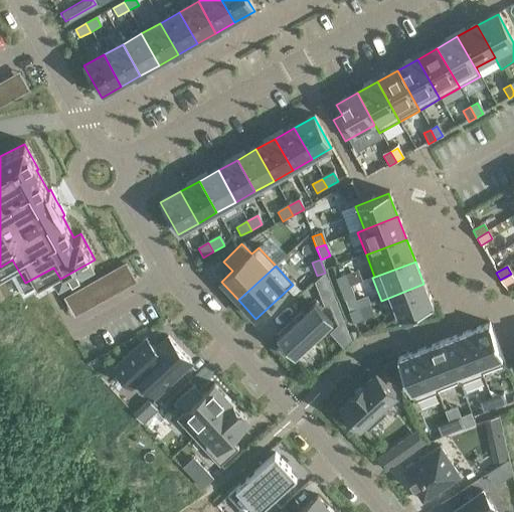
[(513,279),(511,274),(500,280),(504,288),(513,282),(513,279)]
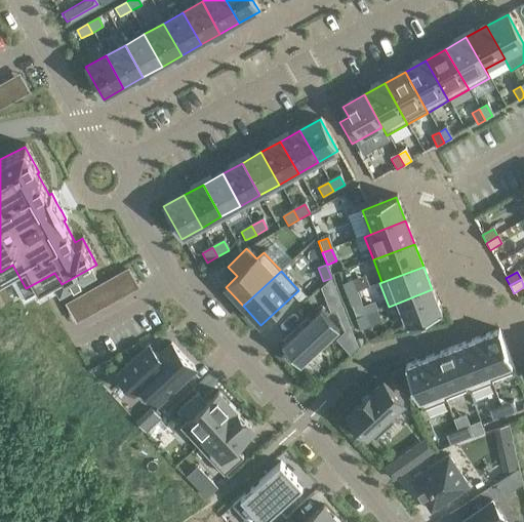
[(352,281),(343,284),(347,296),(356,292),(352,281)]
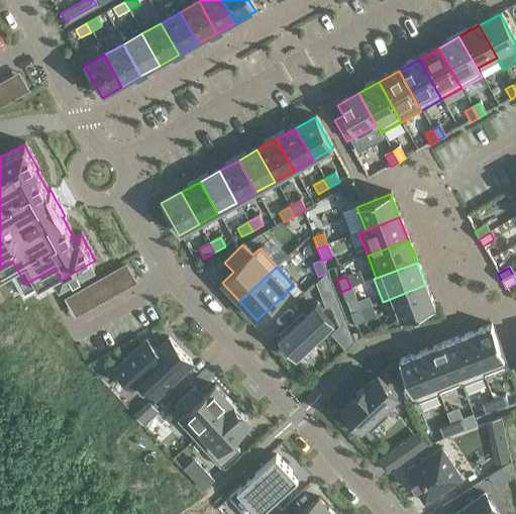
[(328,280),(317,285),(321,295),(332,291),(328,280)]
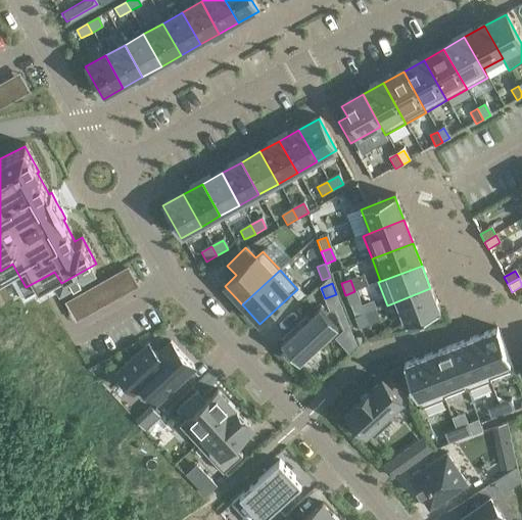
[(430,288),(387,305),(387,306),(392,304),(400,327),(406,326),(439,313),(430,288)]
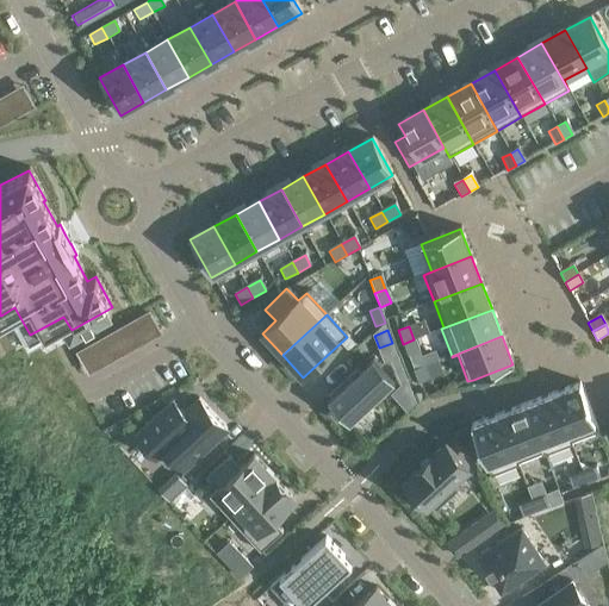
[(414,339),(403,344),(408,357),(420,353),(414,339)]
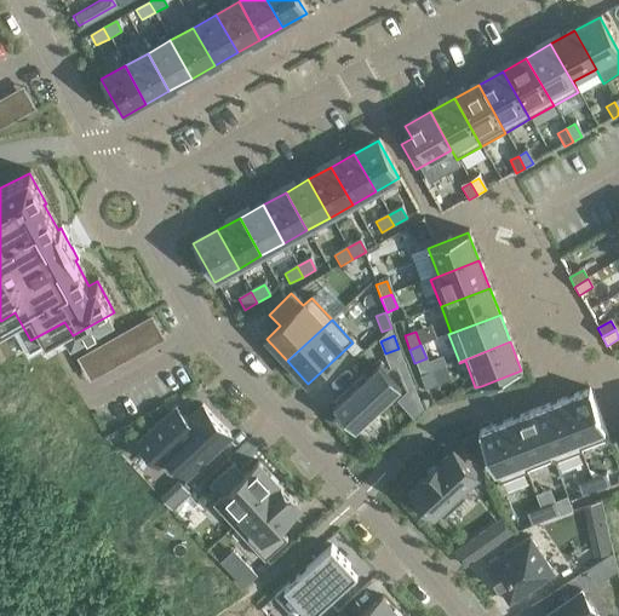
[(378,366),(332,408),(355,432),(401,390),(378,366)]
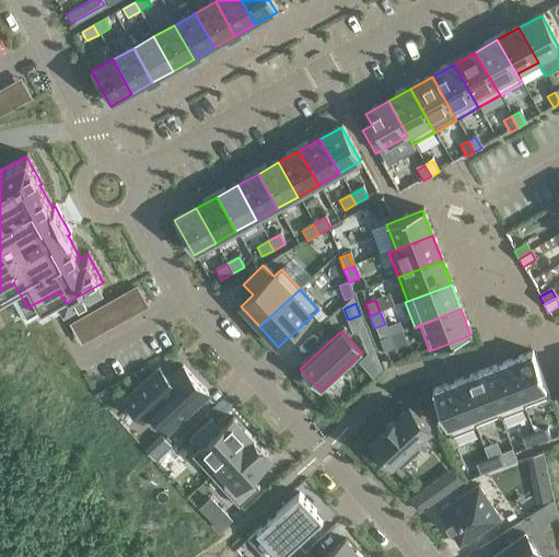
[(389,337),(380,340),(384,352),(394,349),(389,337)]
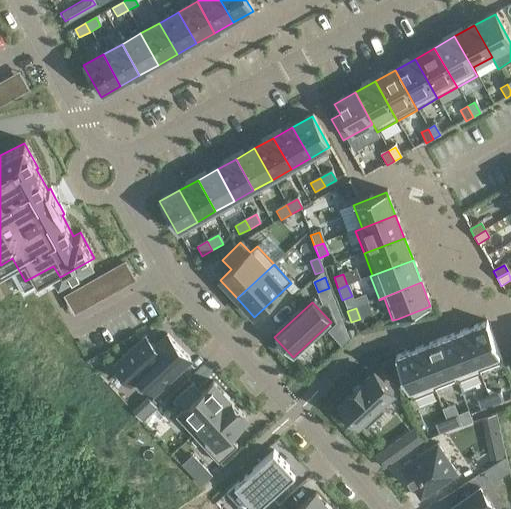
[(486,323),(463,332),(479,374),(480,374),(479,372),(502,363),(499,356),(486,323)]
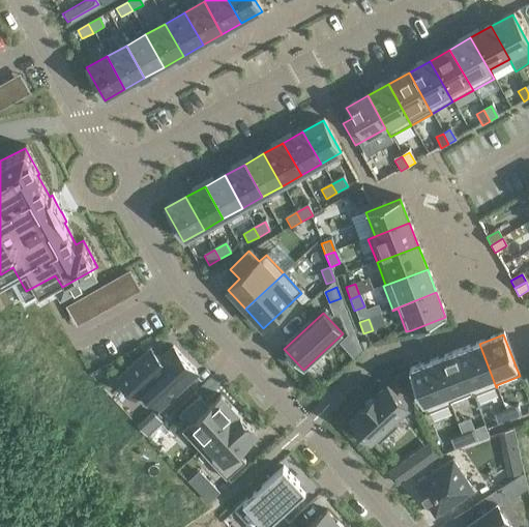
[(479,344),(456,353),(473,397),(496,387),(479,344)]
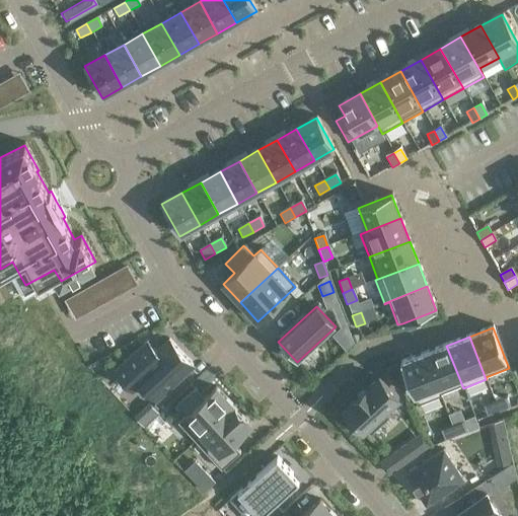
[(146,343),(114,372),(133,393),(141,385),(155,401),(193,367),(168,342),(155,354),(153,352),(150,355),(143,348),(147,344),(146,343)]
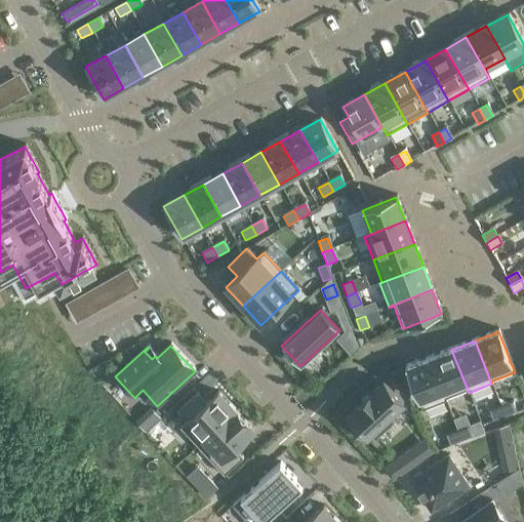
[(451,350),(429,358),(445,402),(446,401),(445,399),(467,391),(468,393),(469,393),(451,350)]
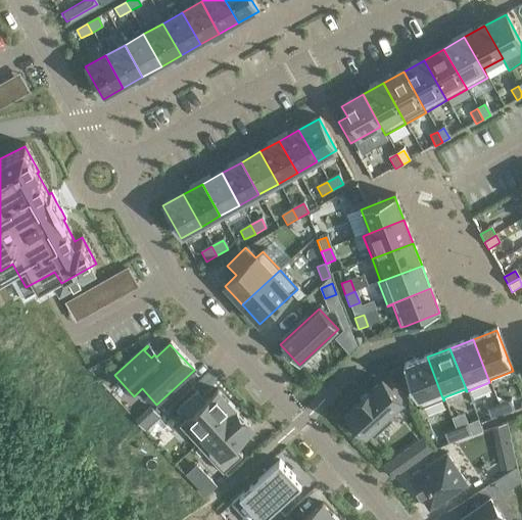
[(427,357),(404,366),(417,400),(420,410),(443,400),(427,357)]
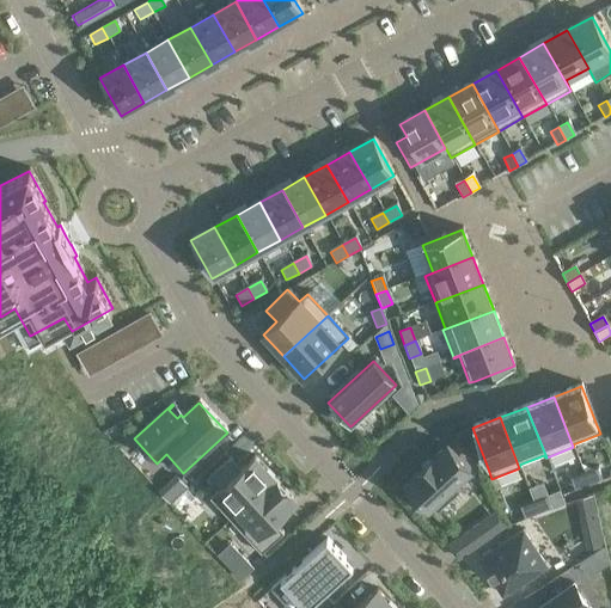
[(470,441),(460,444),(464,456),(474,453),(470,441)]
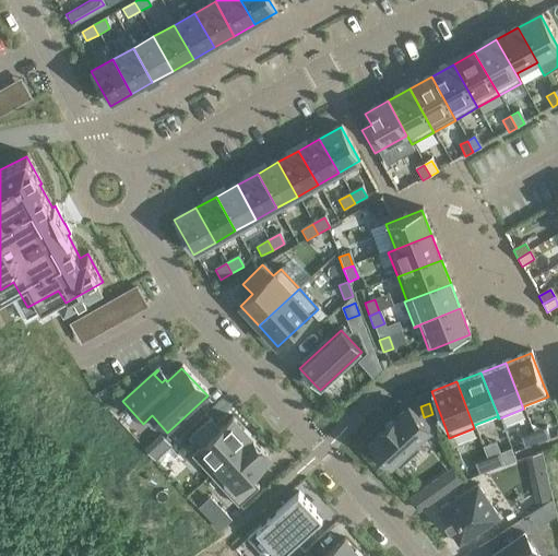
[(408,407),(369,444),(391,466),(393,463),(399,470),(419,450),(414,445),(429,430),(408,407)]
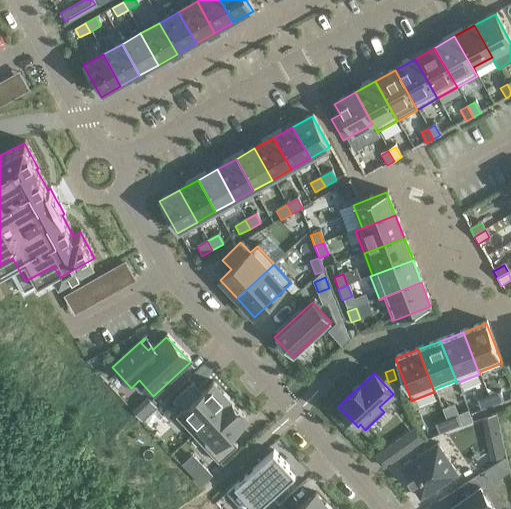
[(192,384),(173,401),(182,411),(175,418),(192,436),(229,402),(212,384),(201,394),(192,384)]
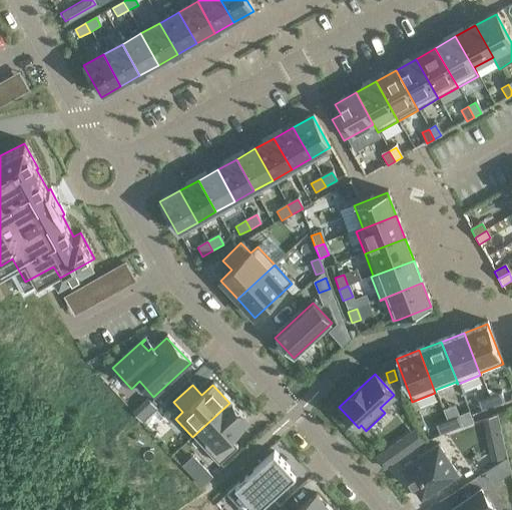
[(500,394),(489,398),(492,408),(504,403),(500,394)]
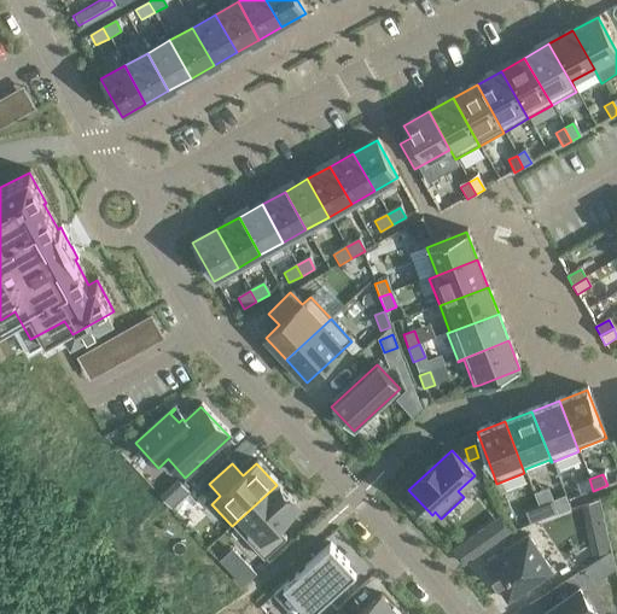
[(580,496),(593,491),(589,479),(576,485),(580,496)]
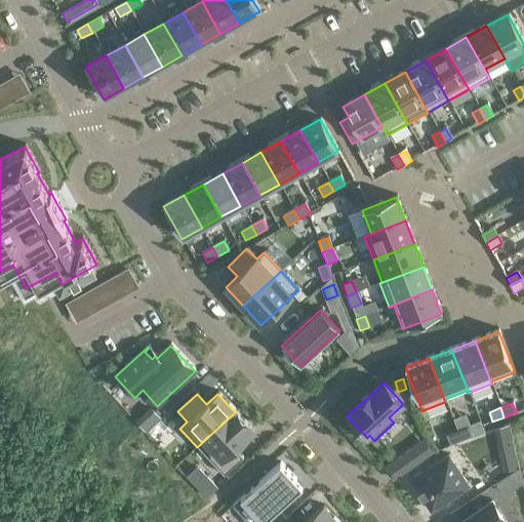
[(235,412),(197,447),(224,477),(243,458),(234,448),(252,431),(235,412)]
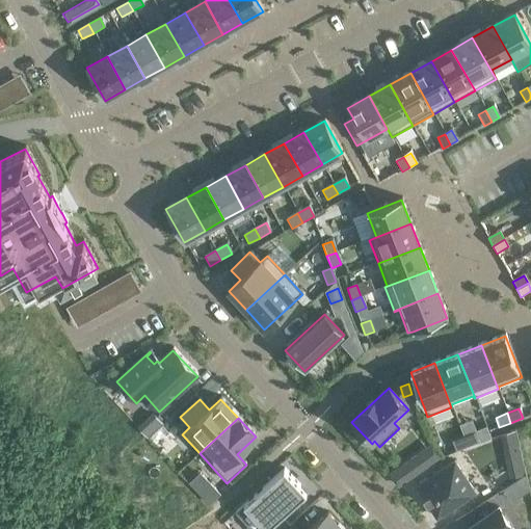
[(478,443),(475,433),(463,438),(467,448),(478,443)]
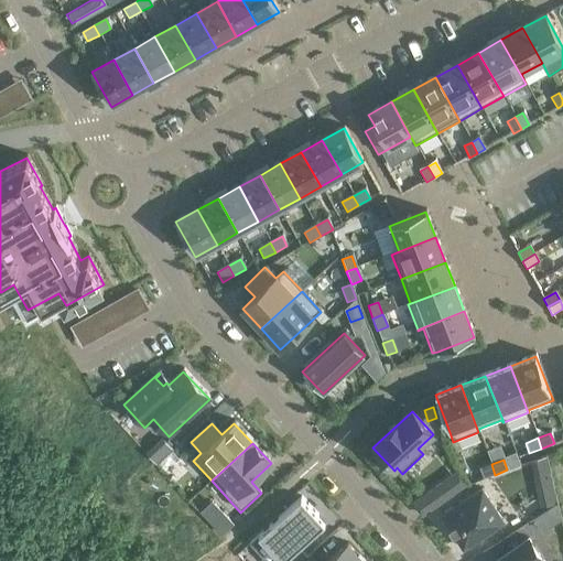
[(479,470),(483,479),(495,475),(491,464),(479,470)]
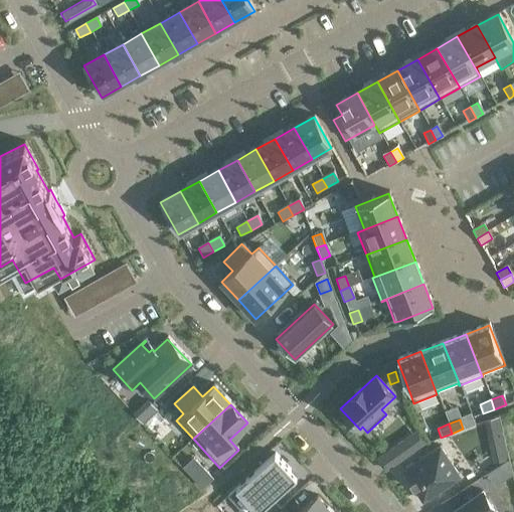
[(404,442),(392,450),(401,463),(413,454),(404,442)]
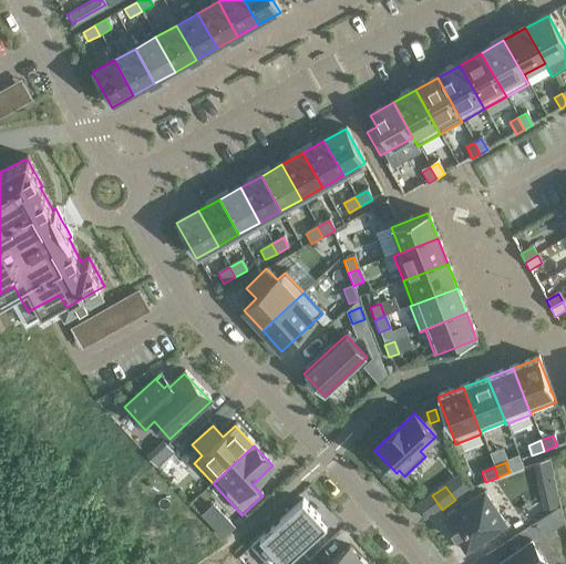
[(559,506),(556,491),(541,495),(544,510),(559,506)]
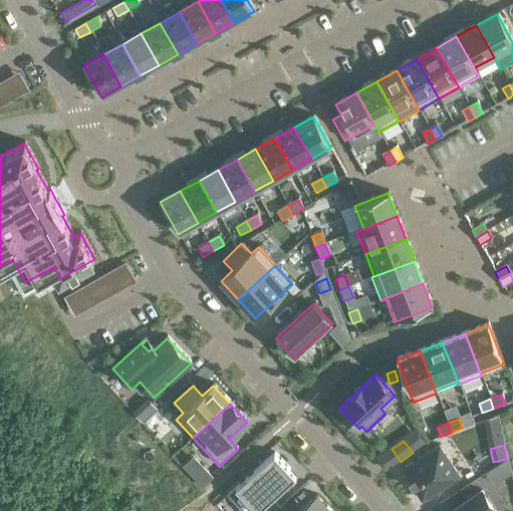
[(439,448),(402,472),(409,482),(408,483),(414,491),(415,491),(422,502),(458,478),(439,448)]
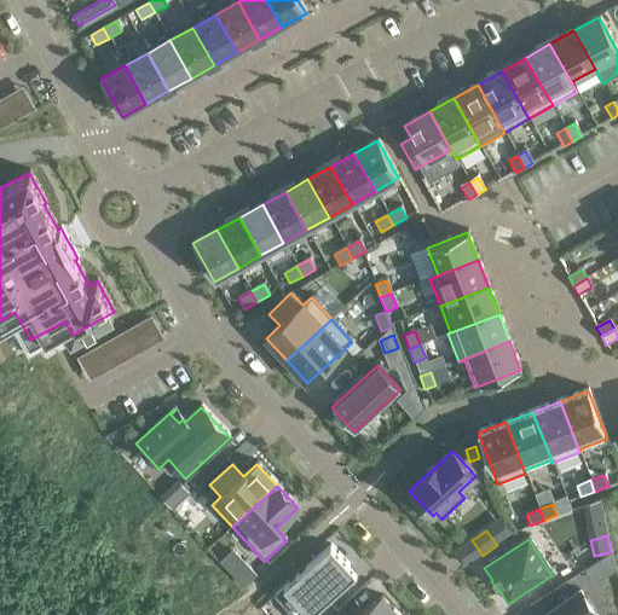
[(273,599),(275,601),(284,590),(306,614),(313,614),(356,575),(330,546),(273,599)]
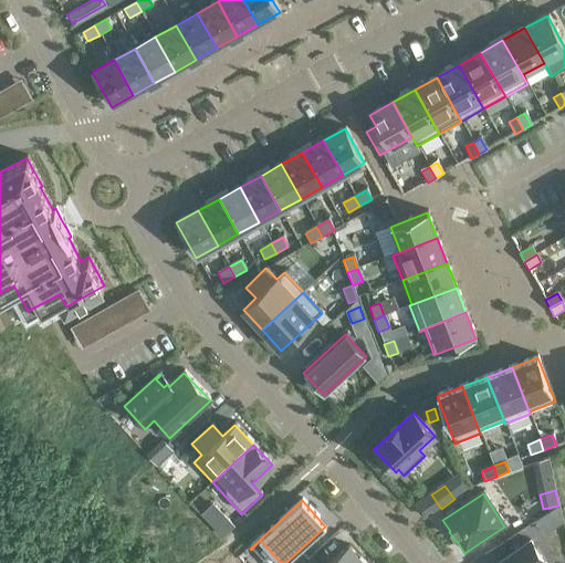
[(558,507),(545,514),(555,529),(563,523),(558,507)]
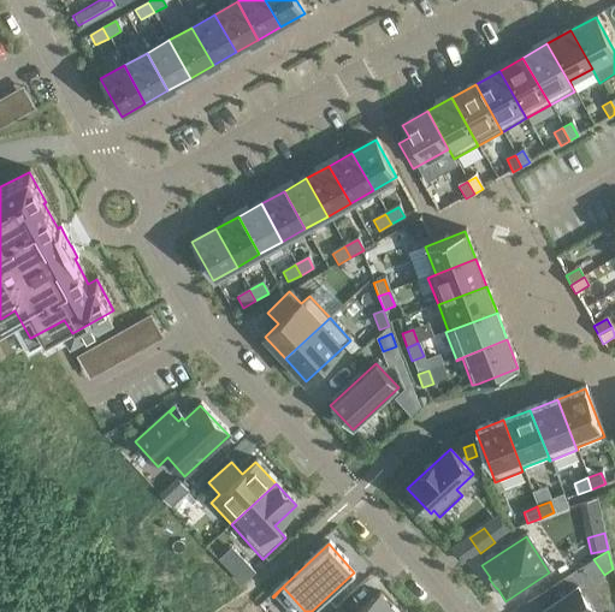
[(229,572),(241,584),(254,574),(242,560),(229,572)]
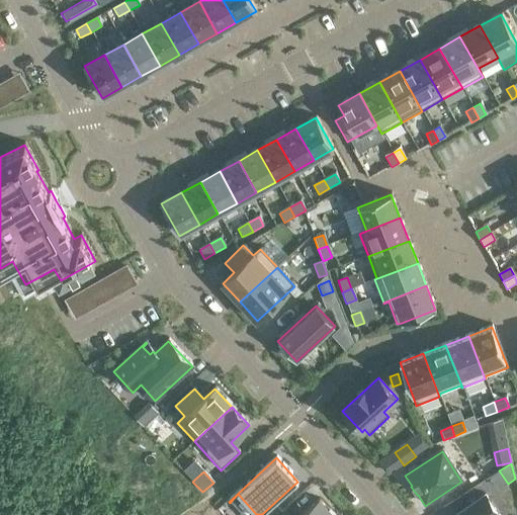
[(498,514),(485,496),(458,514),(498,514)]
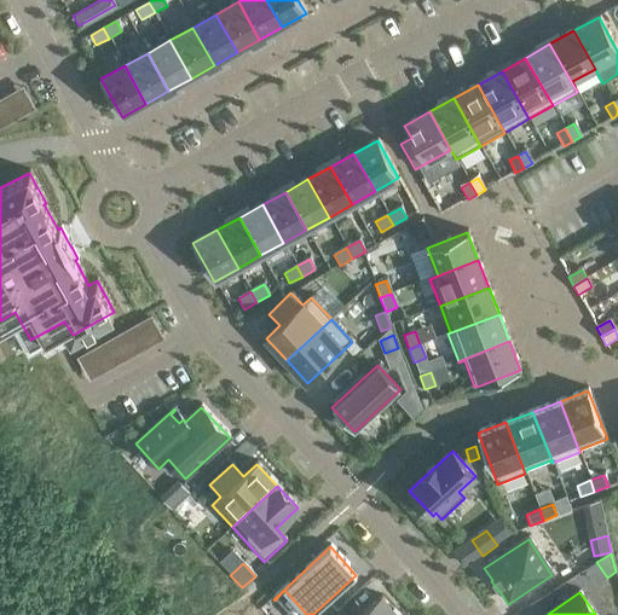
[(396,614),(380,597),(361,614),(396,614)]
